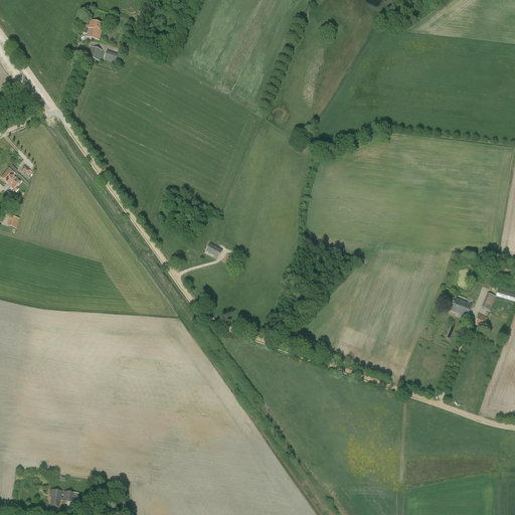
[(92,21),(87,37),(99,40),(104,25),(92,21)]
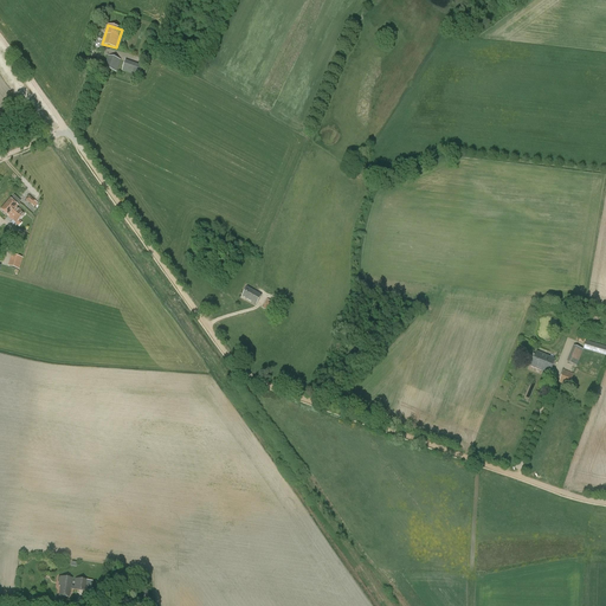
[(121,60),(108,56),(104,69),(116,72),(121,60)]
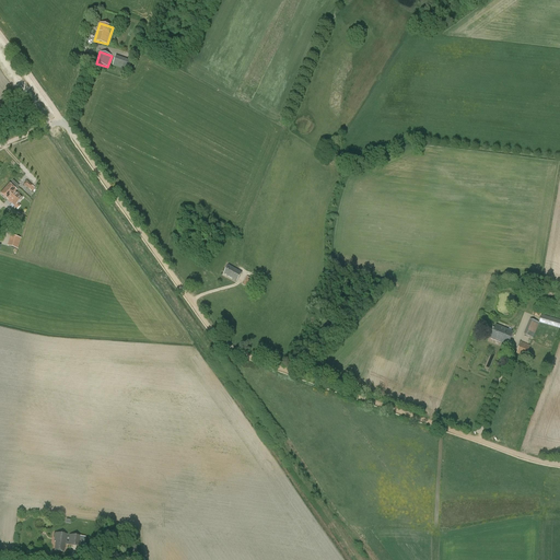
[(113,65),(128,71),(131,61),(116,56),(113,65)]
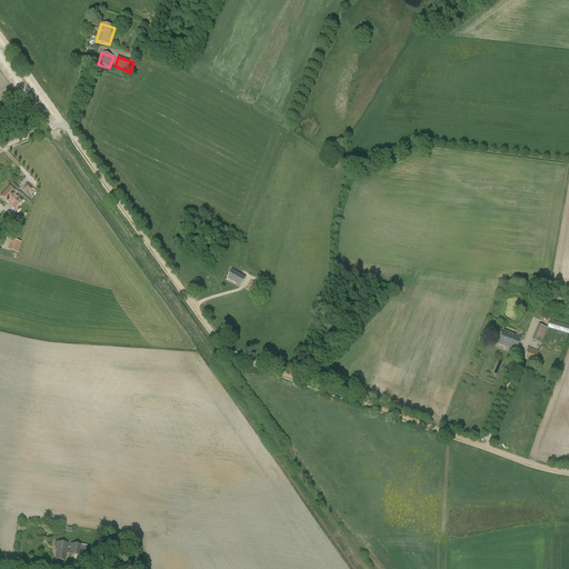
[(23,188),(29,193),(30,192),(32,195),(35,197),(38,193),(32,189),(27,185),(23,188)]
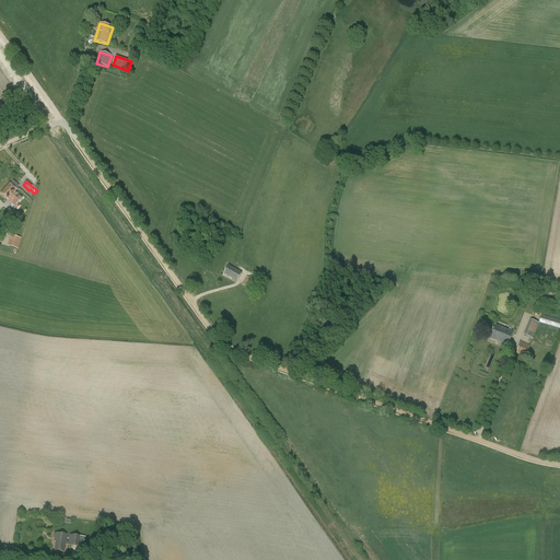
[(8,200),(15,191),(16,190),(10,185),(1,195),(8,200)]
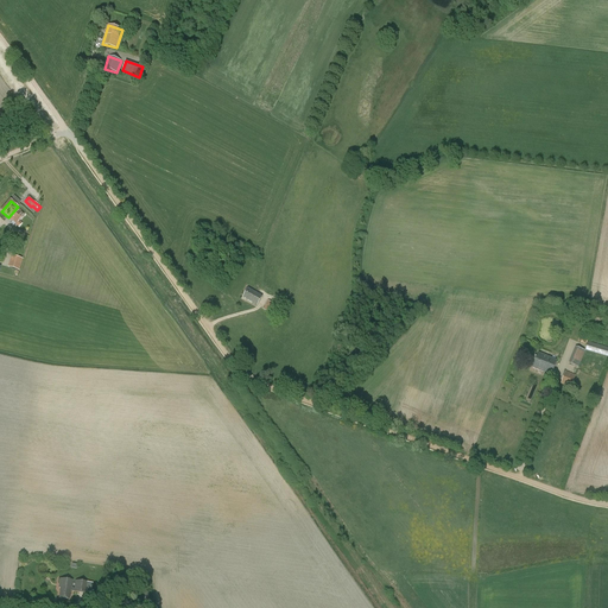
[(17,208),(8,217),(12,222),(18,227),(21,223),(19,221),(25,215),(17,208)]
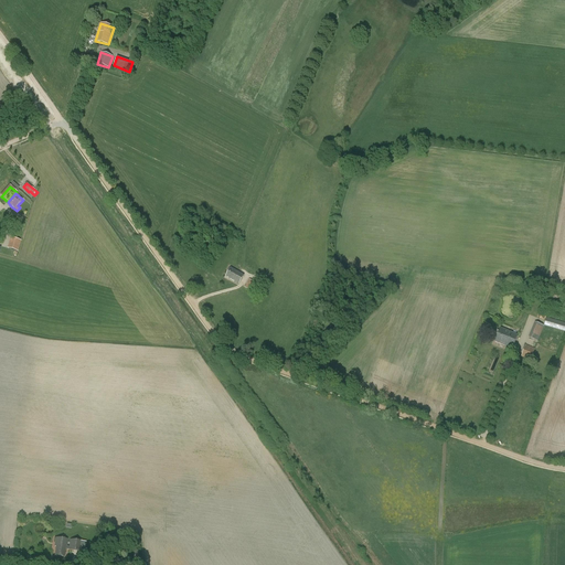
[(12,215),(8,226),(19,231),(23,220),(12,215)]
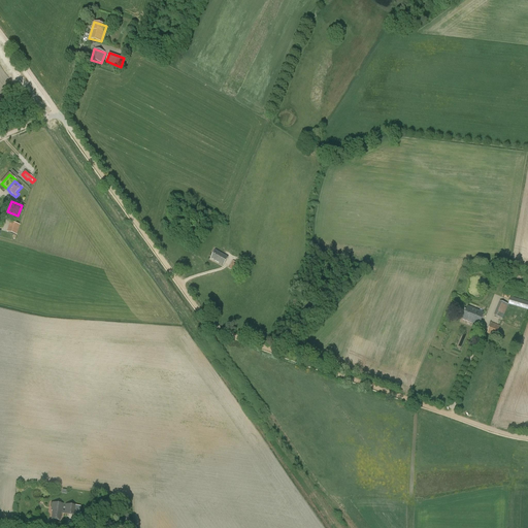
[(6,232),(17,235),(20,225),(9,222),(6,232)]
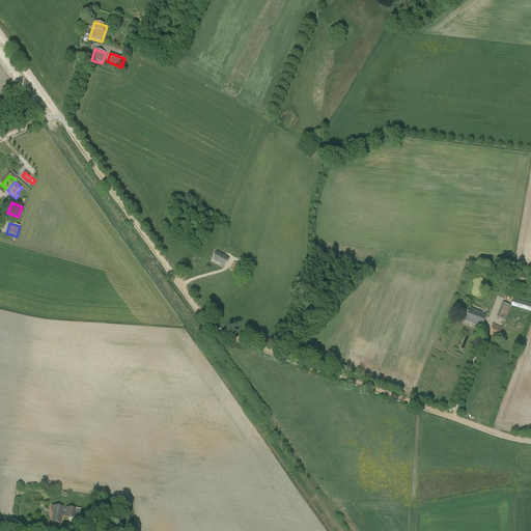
[(213,260),(224,267),(229,259),(217,252),(213,260)]
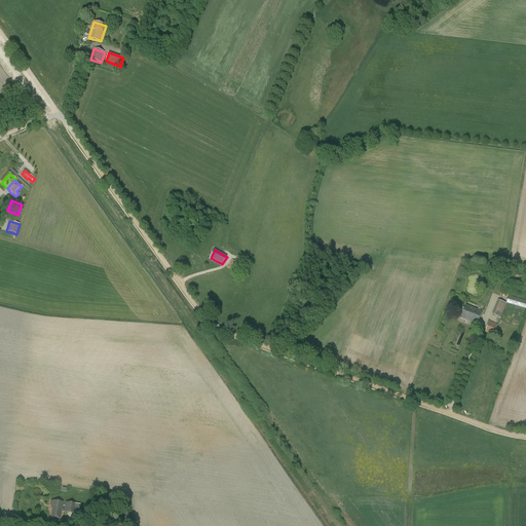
[(228,268),(235,272),(239,264),(232,260),(228,268)]
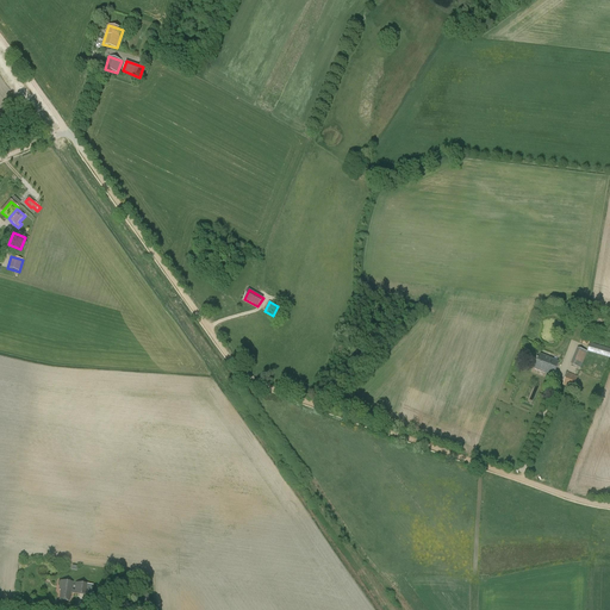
[(587,352),(609,359),(609,358),(609,349),(590,343),(587,352)]
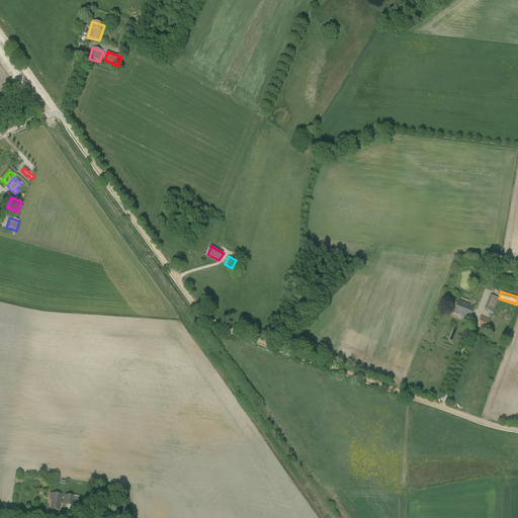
[(485,310),(493,313),(499,299),(490,295),(485,310)]
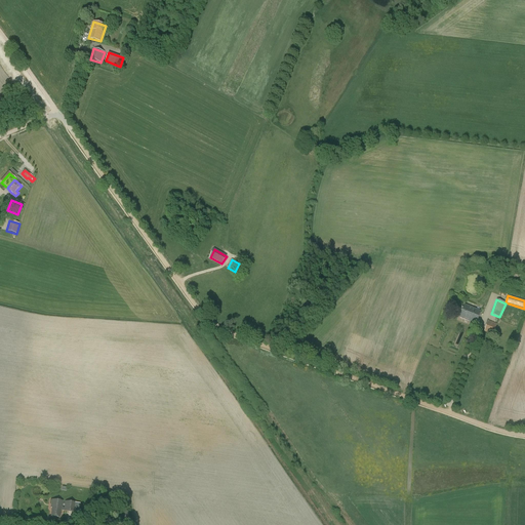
[(466,306),(460,318),(476,324),(481,312),(466,306)]
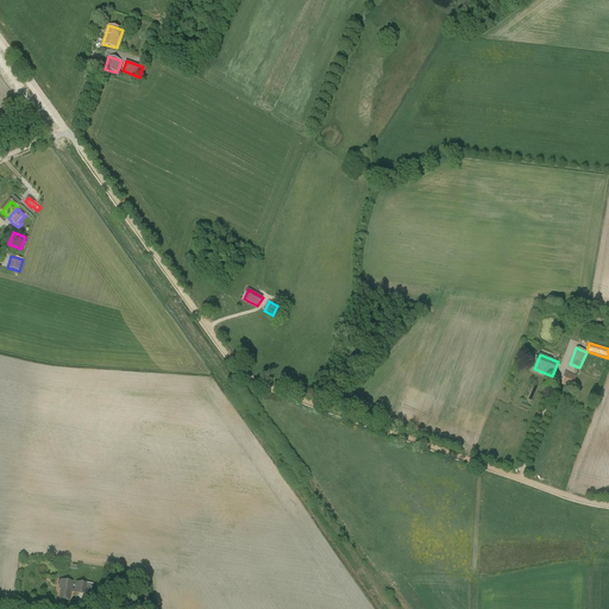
[(577,376),(566,372),(562,384),(572,389),(577,376)]
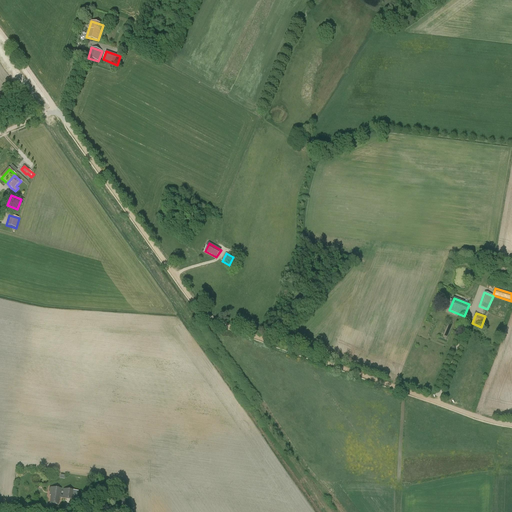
[(63,495),(60,495),(61,489),(50,487),(49,495),(51,495),(50,504),(58,505),(59,498),(63,498),(77,500),(78,491),(63,489),(63,495)]
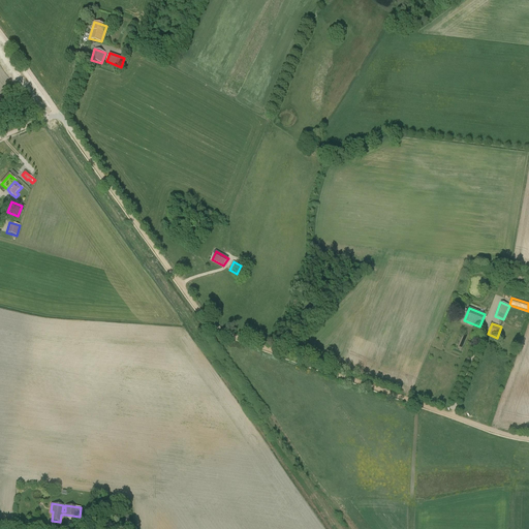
[(122,522),(123,523),(126,523),(128,522),(129,520),(128,516),(126,515),(124,514),(122,515),(121,517),(121,520),(122,522)]
